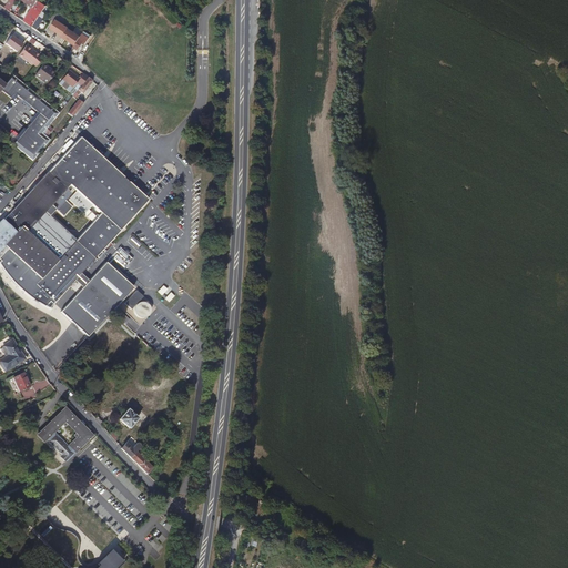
[(38,1),(33,7),(31,11),(39,17),(46,9),(47,10),(49,8),(38,1)]
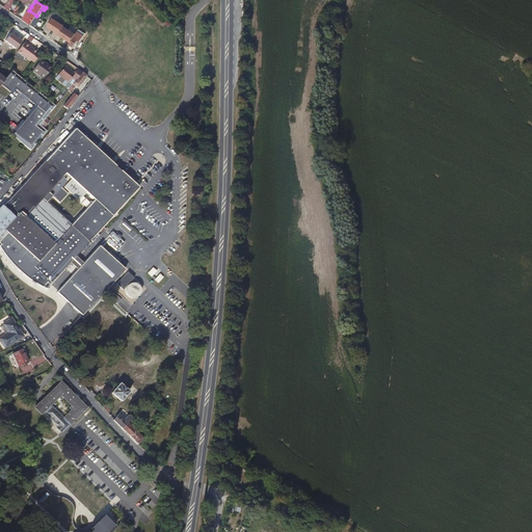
[(40,18),(36,16),(29,10),(22,20),(34,28),(38,21),(37,20),(40,18)]
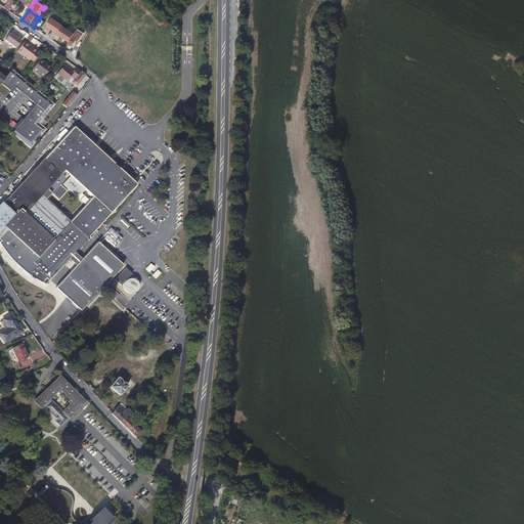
[(72,46),(77,39),(73,36),(68,43),(72,46)]
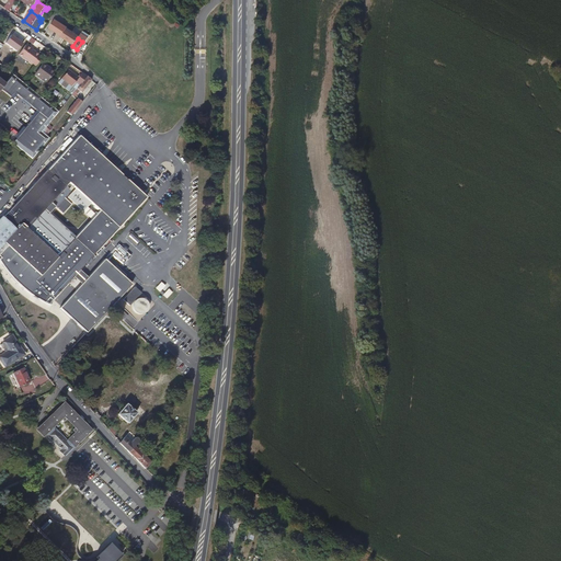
[(38,56),(38,55),(25,45),(19,55),(32,65),(33,64),(36,66),(42,58),(38,56)]
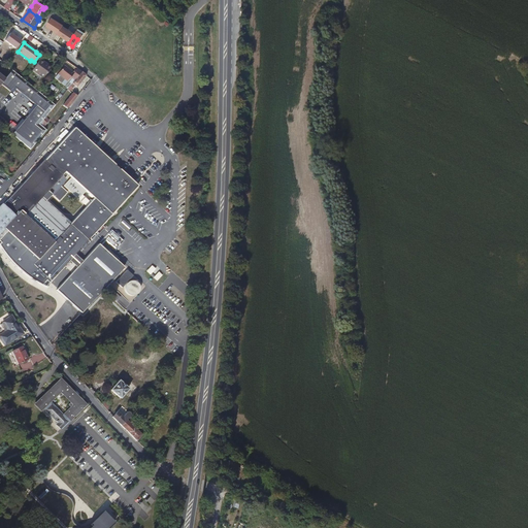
[(52,67),(40,59),(33,70),(43,78),(52,67)]
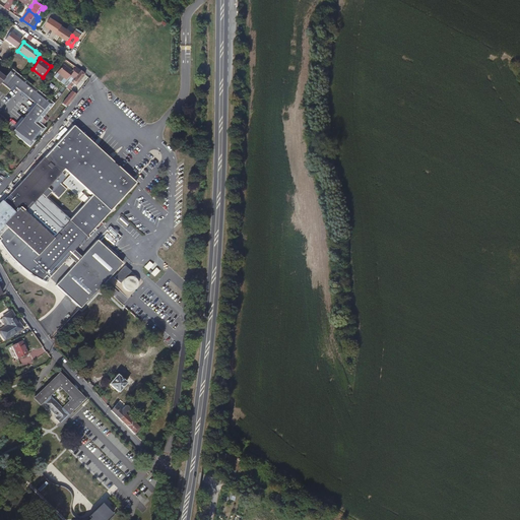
[(67,80),(70,76),(72,72),(63,65),(57,73),(67,80)]
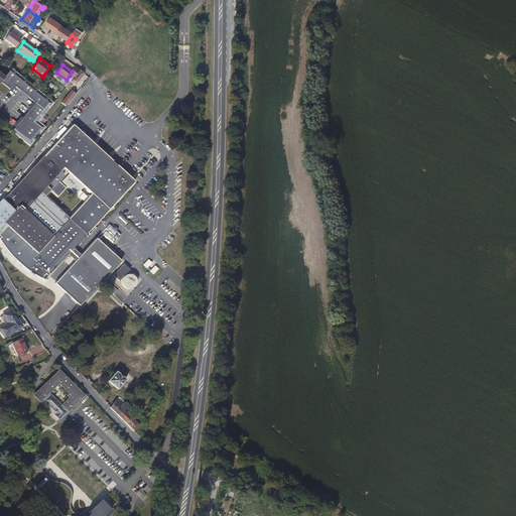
[(76,68),(70,76),(74,79),(80,71),(76,68)]
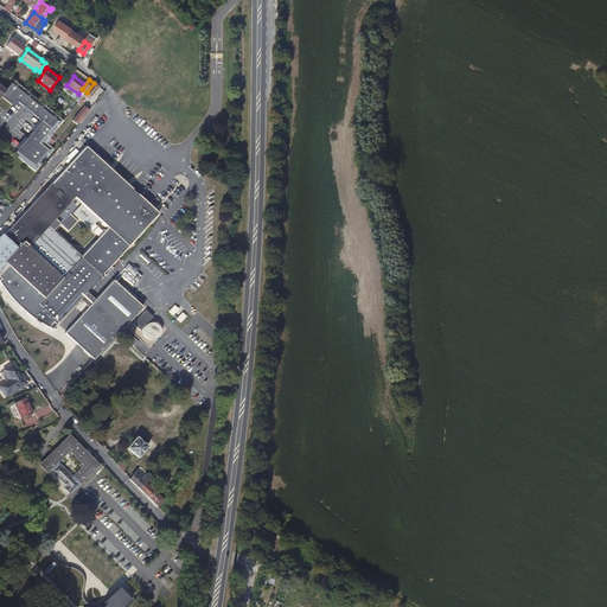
[(17,101),(24,107),(32,96),(25,90),(13,81),(6,91),(0,87),(0,97),(1,96),(12,106),(17,101)]
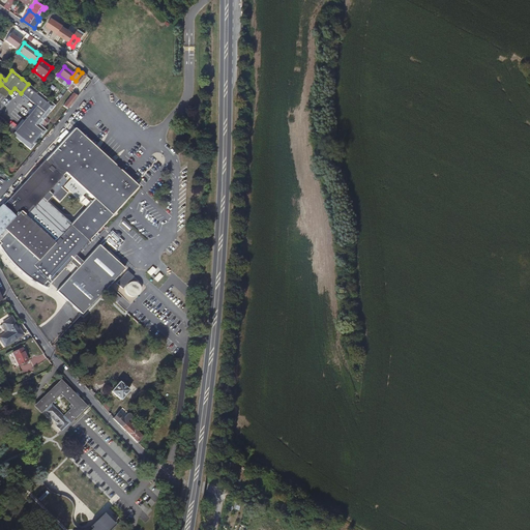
[(82,72),(76,81),(72,84),(75,86),(77,87),(86,76),(82,72)]
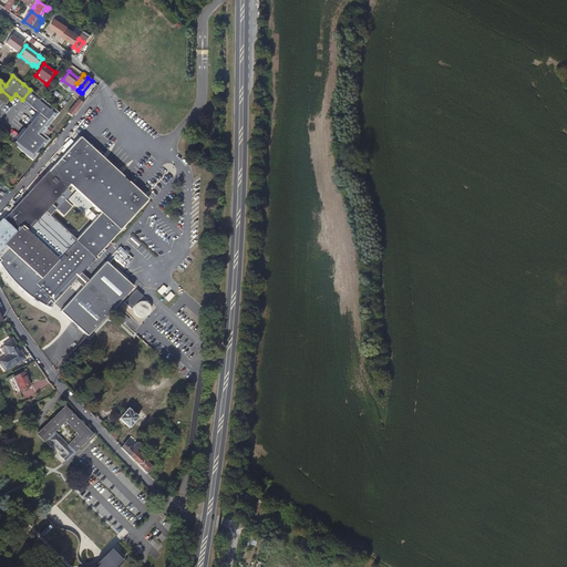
[(42,134),(47,129),(49,126),(59,113),(41,99),(30,90),(22,100),(39,113),(12,145),(14,146),(32,161),(50,140),(45,136),(42,134)]
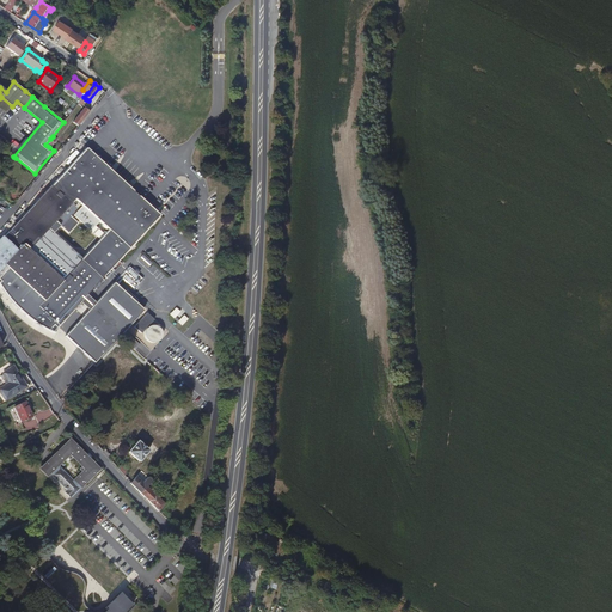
[(90,111),(85,108),(73,122),(78,127),(90,111)]
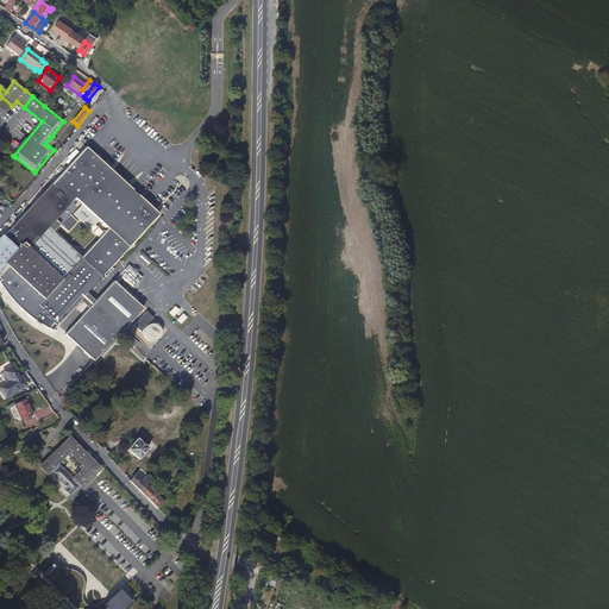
[(100,167),(83,151),(51,184),(71,203),(100,167)]
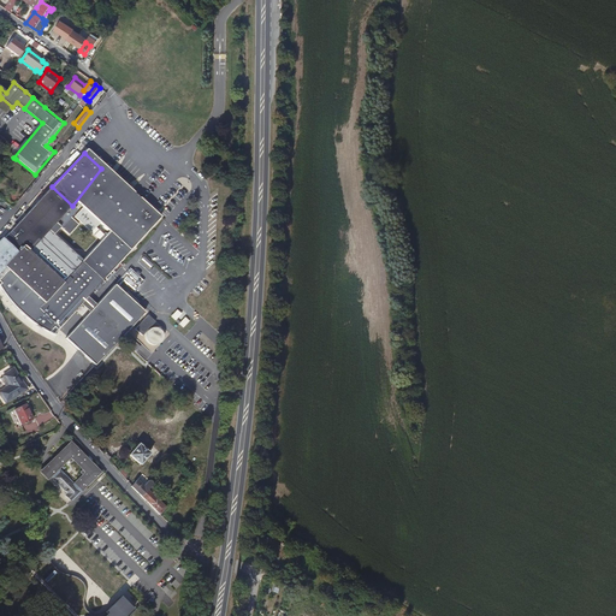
[(113,179),(101,169),(72,206),(70,208),(77,214),(81,219),(113,179)]
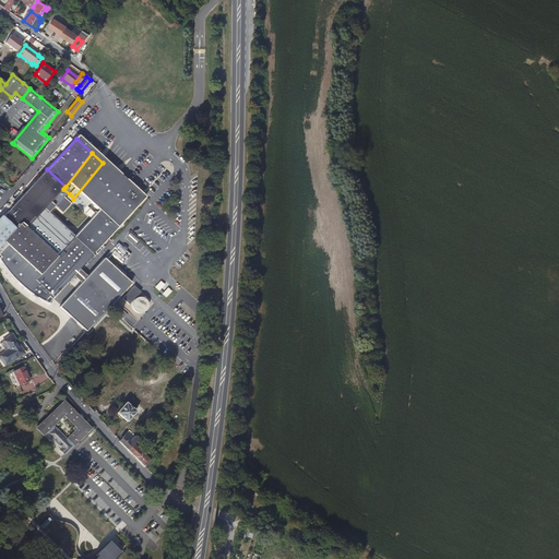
[(93,217),(111,235),(142,201),(103,163),(73,199),(84,209),(93,217)]
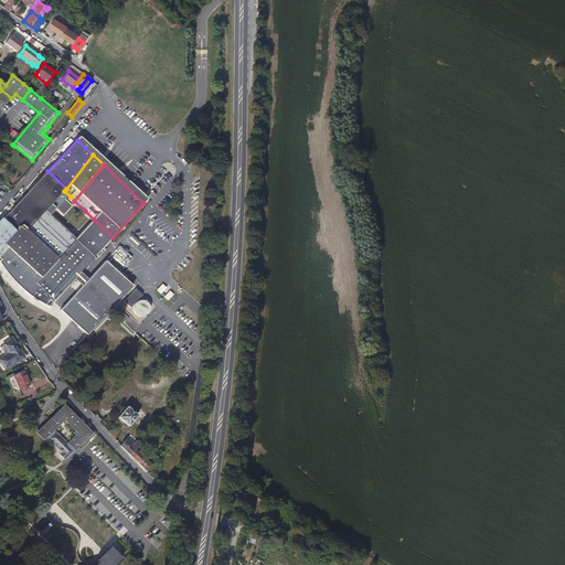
[(64,191),(66,189),(48,171),(22,199),(43,214),(44,212),(64,191)]
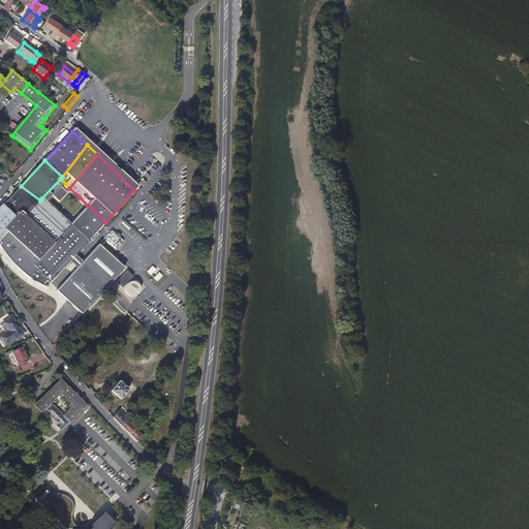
[(41,198),(43,199),(54,209),(56,206),(61,199),(62,197),(58,193),(66,184),(60,179),(41,198)]
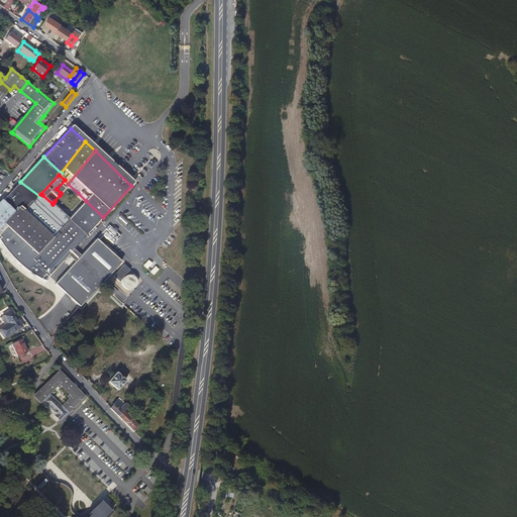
[(57,189),(61,193),(68,184),(65,180),(57,189)]
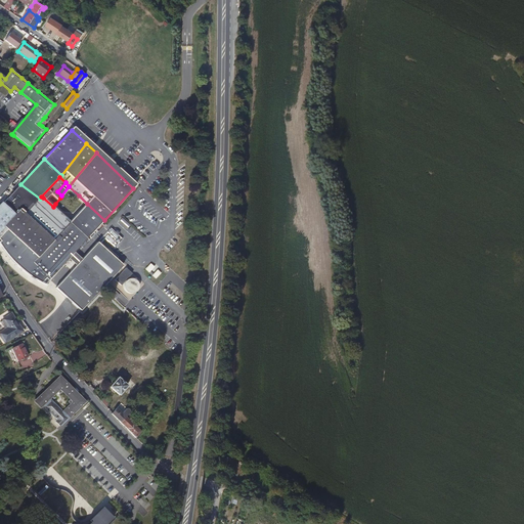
[(20,184),(7,199),(28,217),(37,204),(36,203),(40,199),(20,184)]
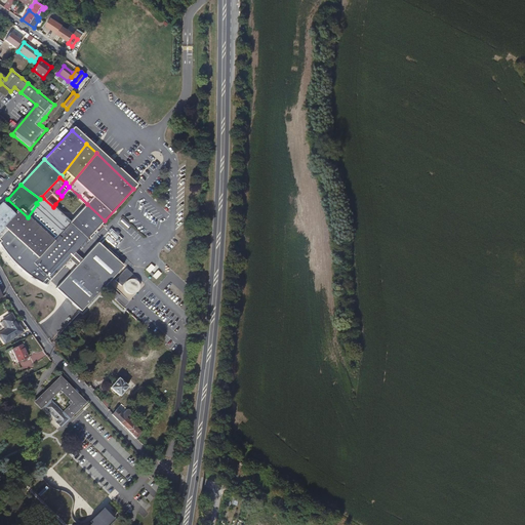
[(69,187),(62,196),(71,205),(79,196),(69,187)]
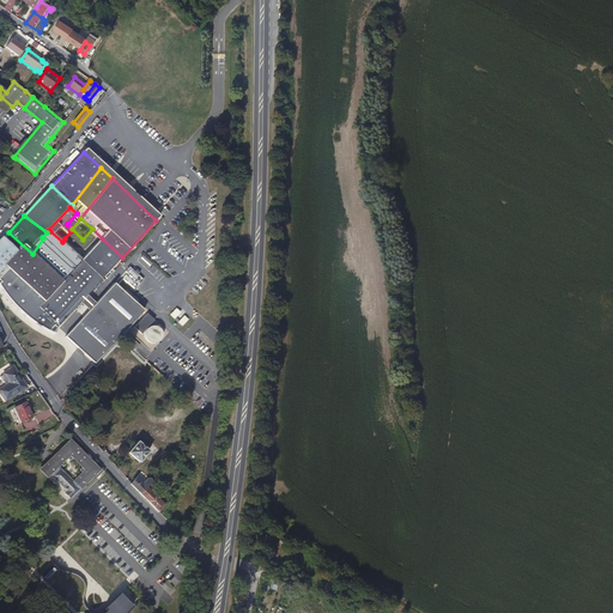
[(83,240),(72,229),(71,231),(70,237),(84,250),(102,238),(92,229),(83,240)]
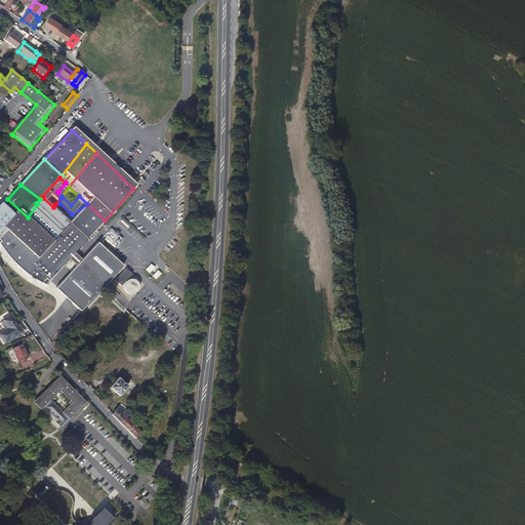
[(43,198),(41,200),(37,204),(63,227),(65,225),(67,227),(70,224),(73,219),(55,204),(53,207),(43,198)]
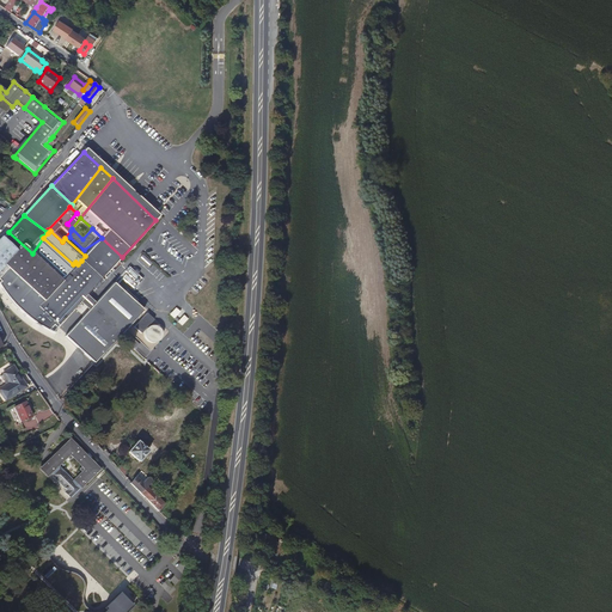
[(75,295),(78,293),(32,254),(8,232),(4,238),(2,238),(0,239),(0,277),(0,279),(2,281),(1,282),(0,283),(0,282),(0,285),(0,287),(2,289),(5,293),(8,298),(12,301),(17,307),(19,310),(24,314),(29,318),(31,320),(36,324),(41,326),(43,328),(49,331),(53,334),(55,335),(53,332),(50,330),(54,325),(56,329),(59,325),(81,301),(75,295)]
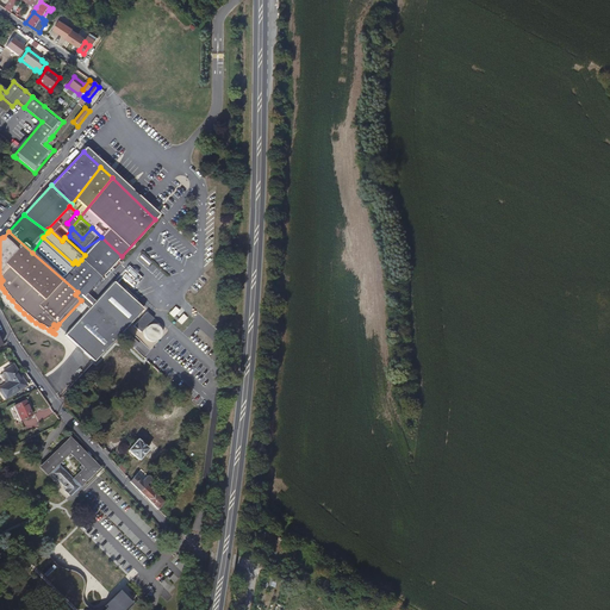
[(81,260),(78,263),(75,266),(73,263),(43,237),(32,253),(78,292),(83,298),(100,279),(81,260)]
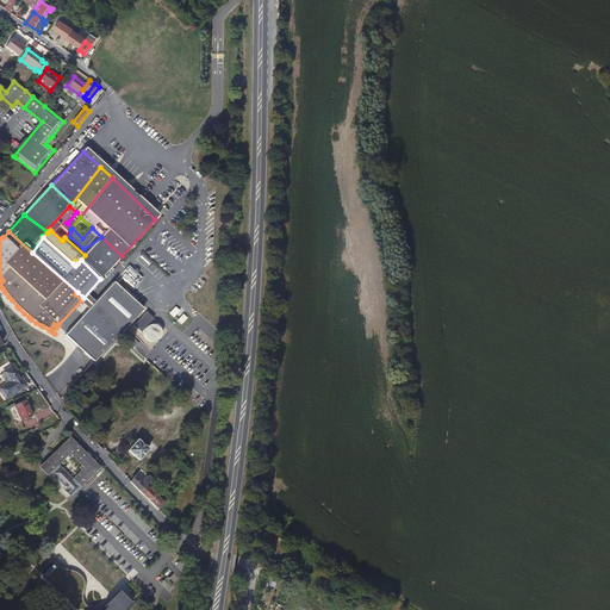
[(85,255),(106,273),(122,256),(101,237),(85,255)]
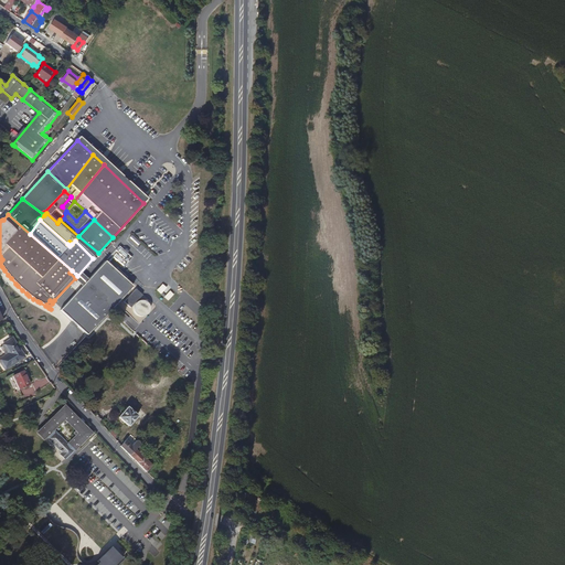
[(93,258),(98,253),(78,236),(75,241),(93,258)]
